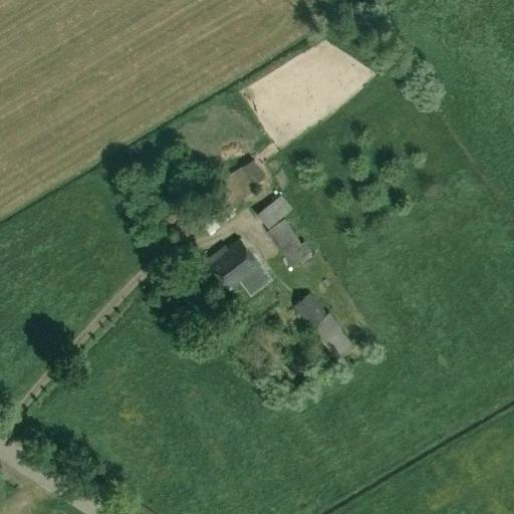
[(256,189),(242,167),(215,184),(229,206),(256,189)]
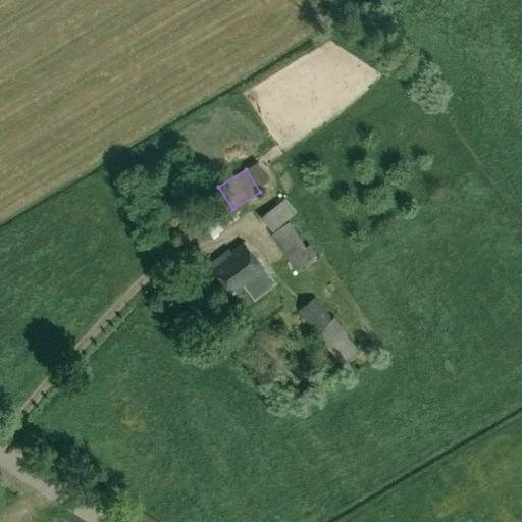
[(270,232),(297,211),(284,196),(258,217),(270,232)]
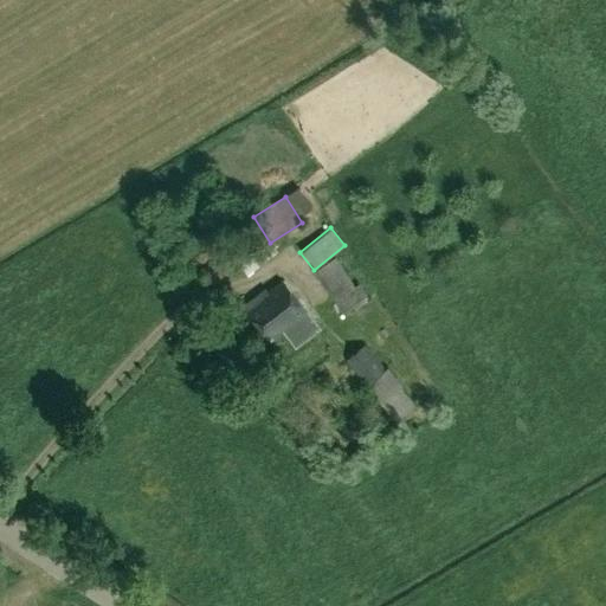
[(246,275),(262,263),(251,249),(236,262),(246,275)]
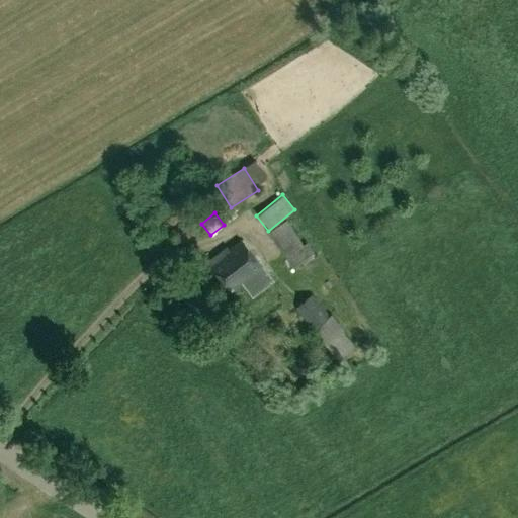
[(269,233),(292,267),(301,261),(305,265),(314,258),(312,255),(315,253),(306,240),(303,242),(287,221),(269,233)]
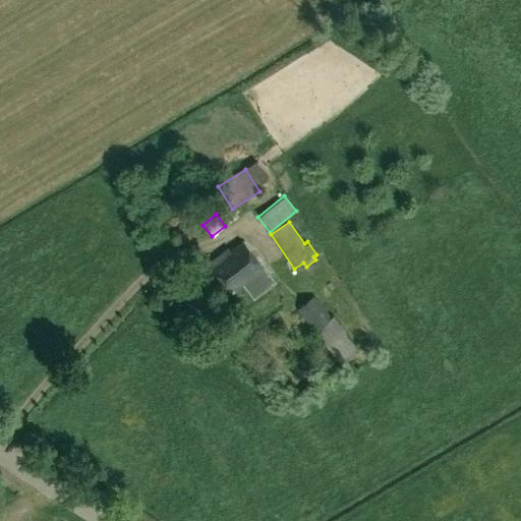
[(275,285),(242,240),(229,250),(227,247),(207,265),(233,296),(244,287),(253,300),(275,285)]
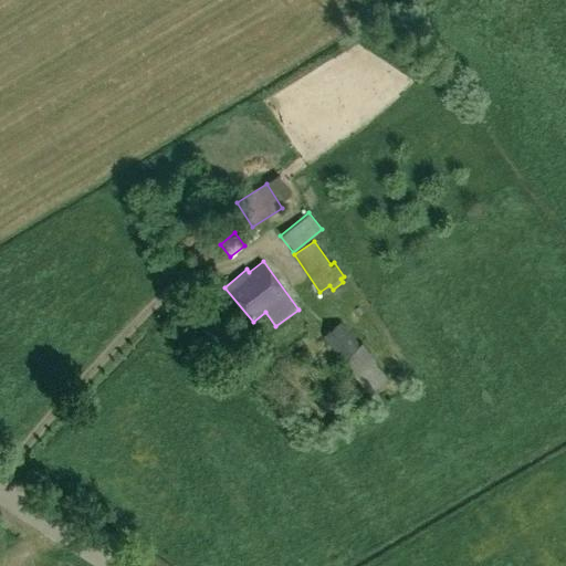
[(323,338),(368,394),(387,378),(373,362),(376,359),(363,344),(360,345),(342,322),(323,338)]
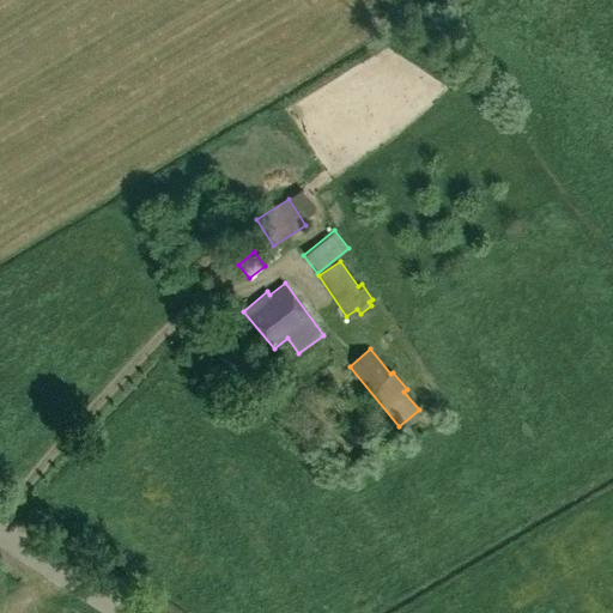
All buildings are outlined.
